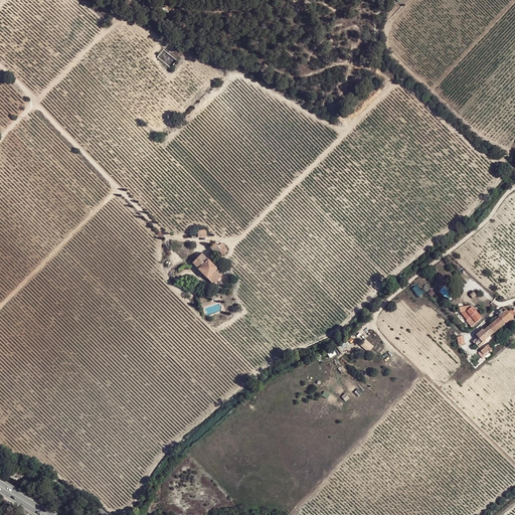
[(210,246),(215,254),(220,250),(215,243),(210,246)]
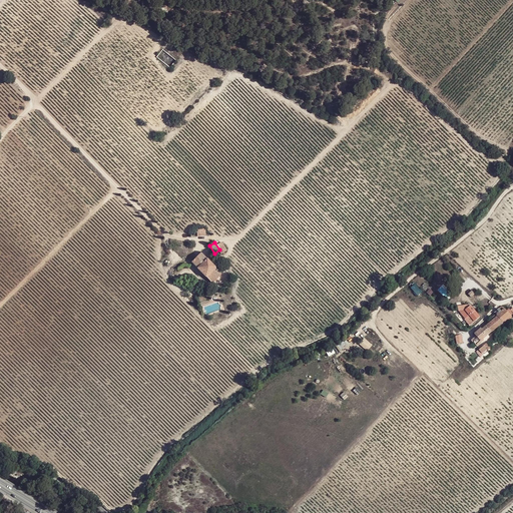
[(201,252),(191,263),(192,264),(211,283),(221,274),(219,273),(221,272),(219,269),(217,271),(201,252)]
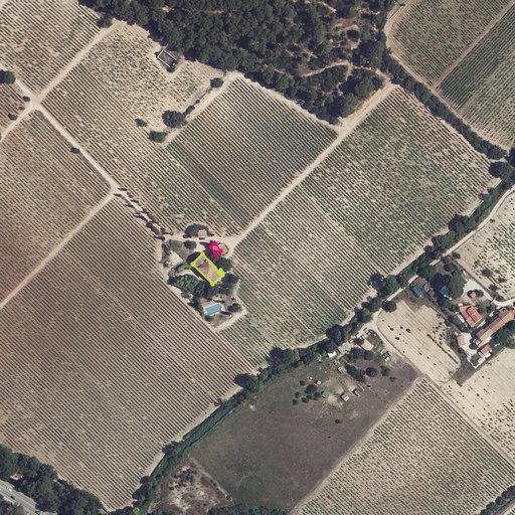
[(459,294),(438,272),(432,278),(453,300),(459,294)]
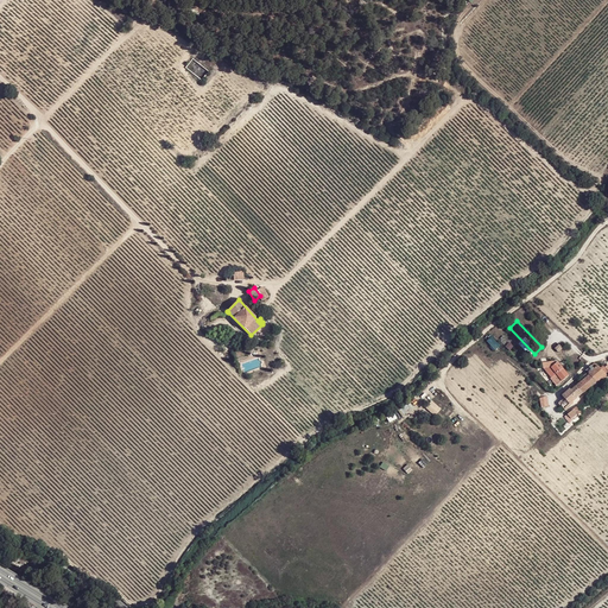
[(233,352),(233,353),(236,362),(239,362),(238,359),(247,355),(244,348),(233,352)]
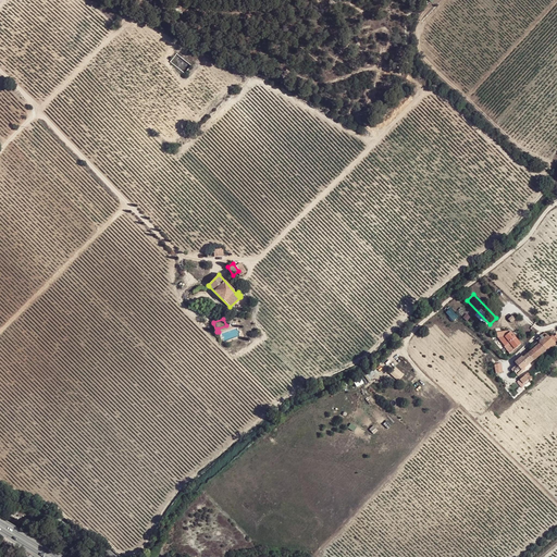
[(515,336),(516,336),(511,331),(509,333),(507,331),(497,333),(497,337),(503,336),(505,339),(504,339),(507,343),(507,344),(504,347),(509,354),(521,345),(515,336)]
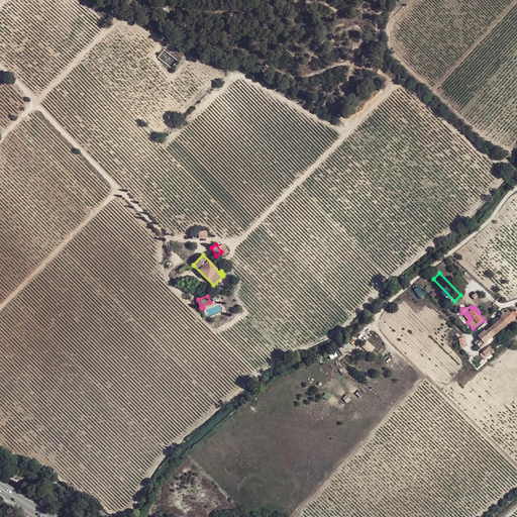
[(501,319),(506,325),(508,323),(515,318),(512,315),(510,313),(506,309),(498,315),(500,317),(498,319),(500,321),(501,319)]
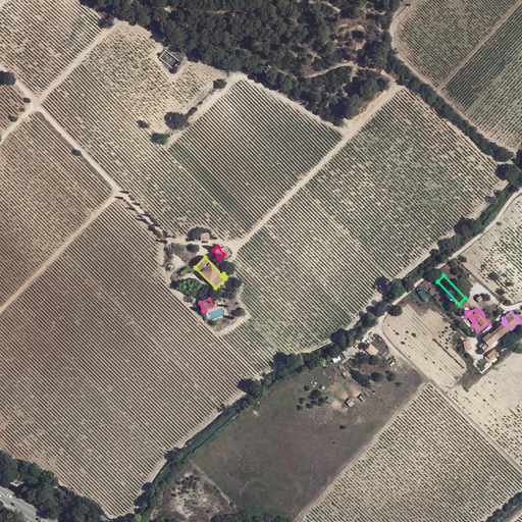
[(500,338),(511,328),(506,322),(505,324),(503,322),(500,325),(502,327),(494,332),(500,338)]
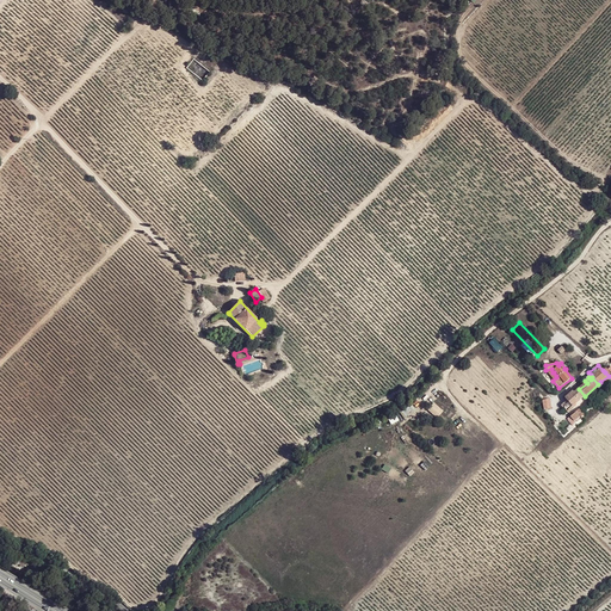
[(573,407),(585,396),(579,389),(574,394),(572,393),(566,399),(567,401),(562,405),(568,412),(574,408),(573,407)]
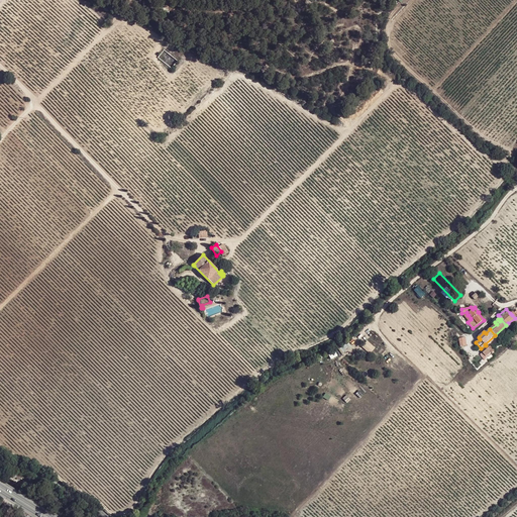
[(458,339),(459,347),(467,346),(464,337),(458,339)]
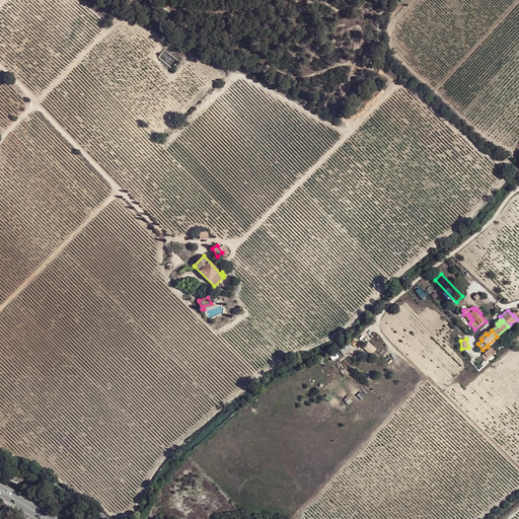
[(362,347),(370,354),(376,348),(368,341),(362,347)]
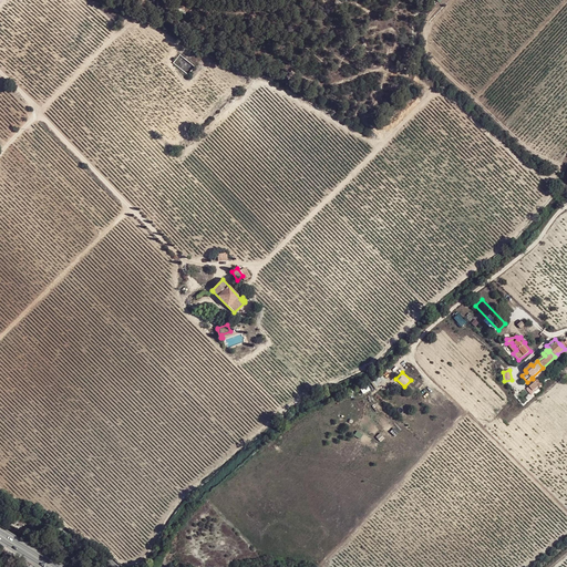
[(382,375),(371,380),(374,385),(384,381),(382,375)]
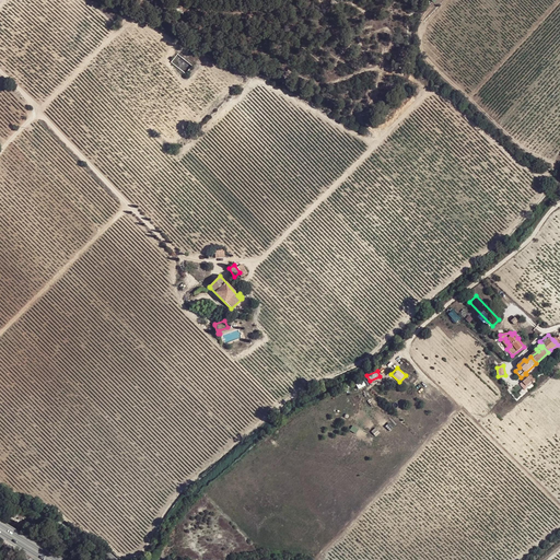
[(528,377),(523,382),(526,386),(532,381),(531,380),(532,378),(529,375),(528,377)]
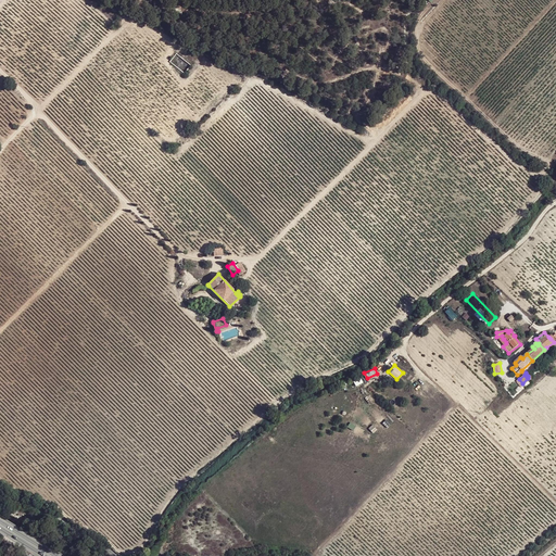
[(57,533),(46,526),(43,529),(54,536),(57,533)]
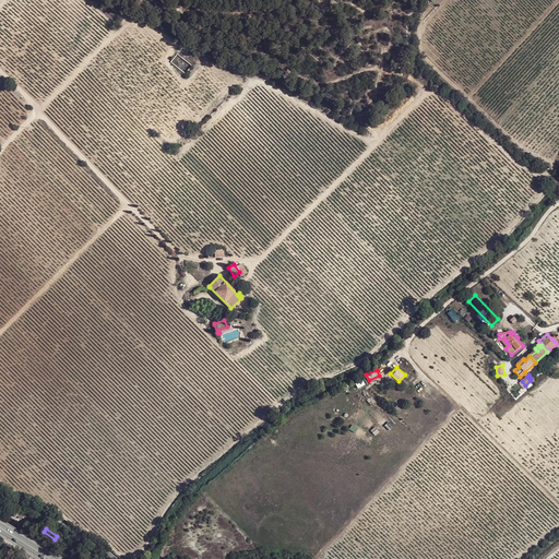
[(162,543),(151,558),(156,558),(165,545),(162,543)]
